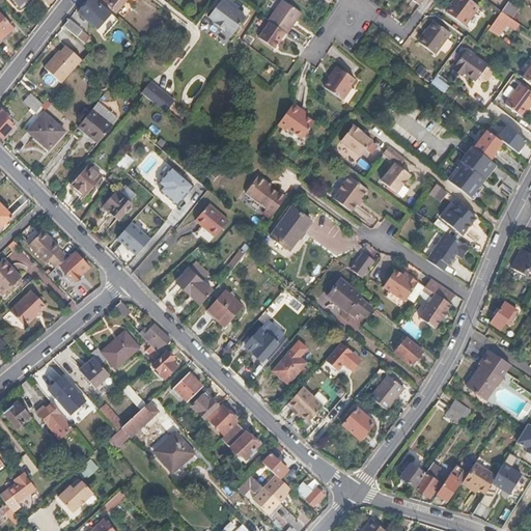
[(100,31),(114,15),(104,7),(103,8),(91,0),(89,0),(79,14),(100,31)]
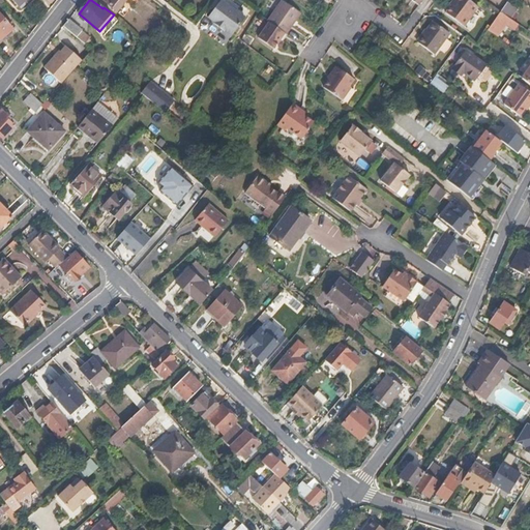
[(101,0),(117,11),(124,0),(101,0)]
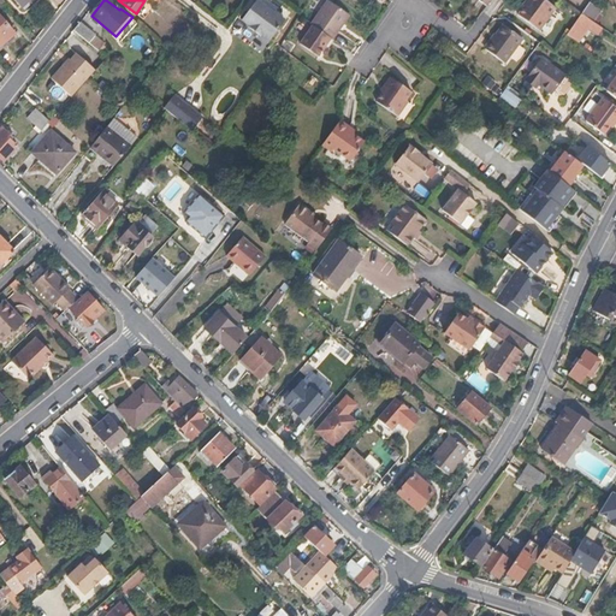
[(271,41),(285,22),(258,0),(243,21),(250,25),(249,28),(260,36),(262,35),(271,41)]
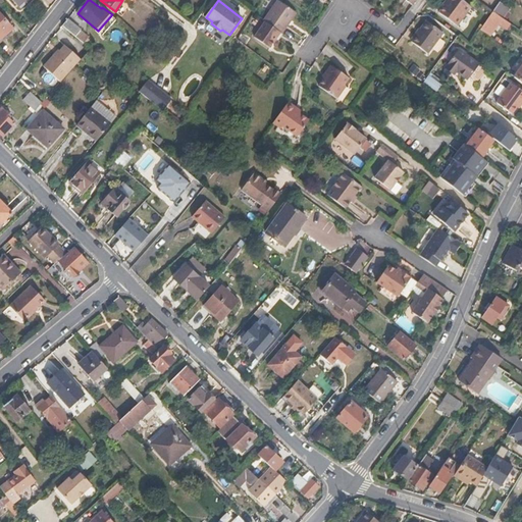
[(444,0),(441,4),(444,5),(438,12),(457,24),(471,5),(463,0),(444,0)]
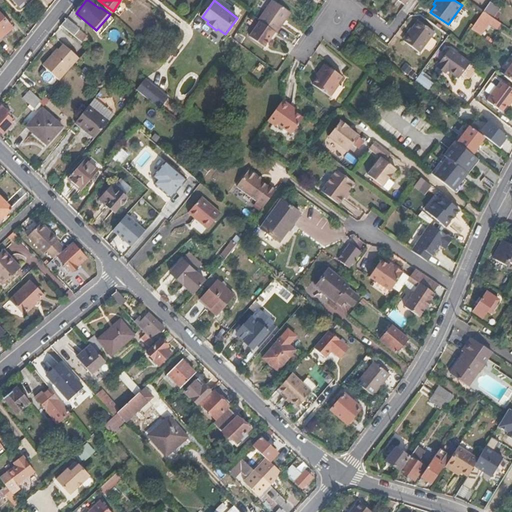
[(498,7),(489,1),(483,10),(492,16),(498,7)]
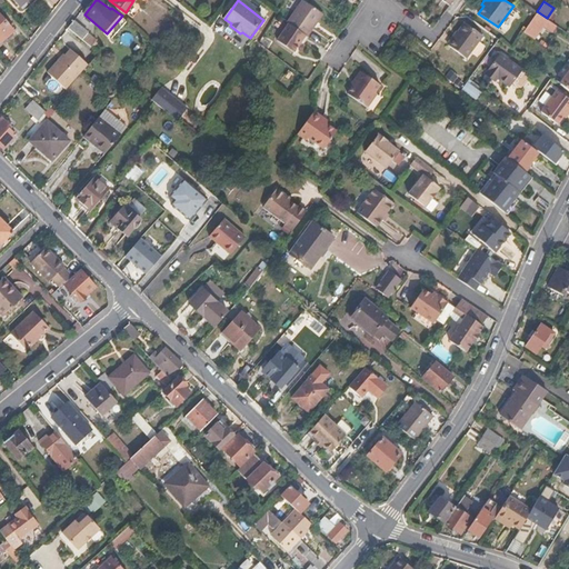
[(306,39),(320,16),(301,2),(286,26),(288,27),(305,38),(306,39)]
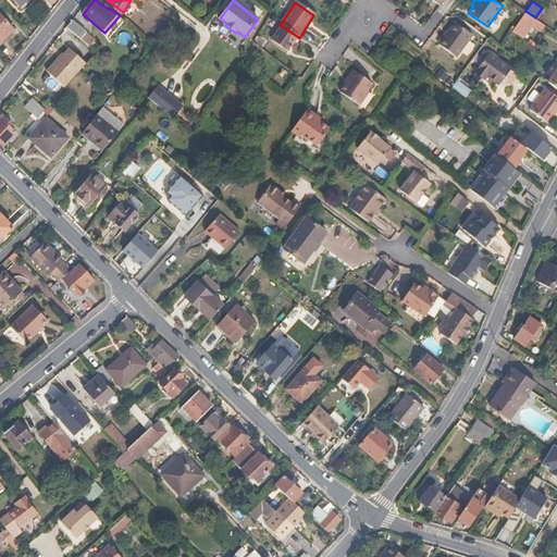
[(555,32),(535,17),(525,11),(514,28),(522,36),(531,23),(551,37),(555,32)]
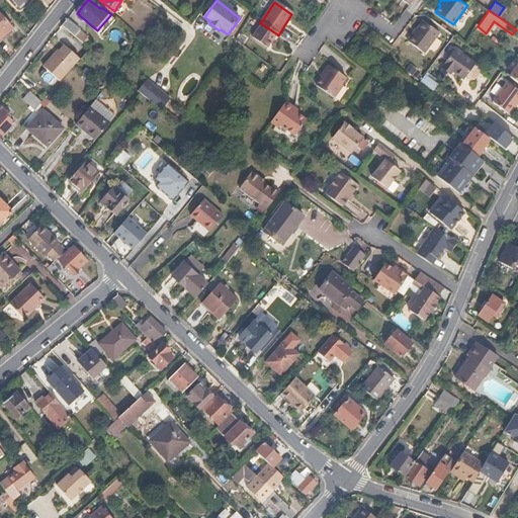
[(0,37),(11,28),(0,15),(0,37)]
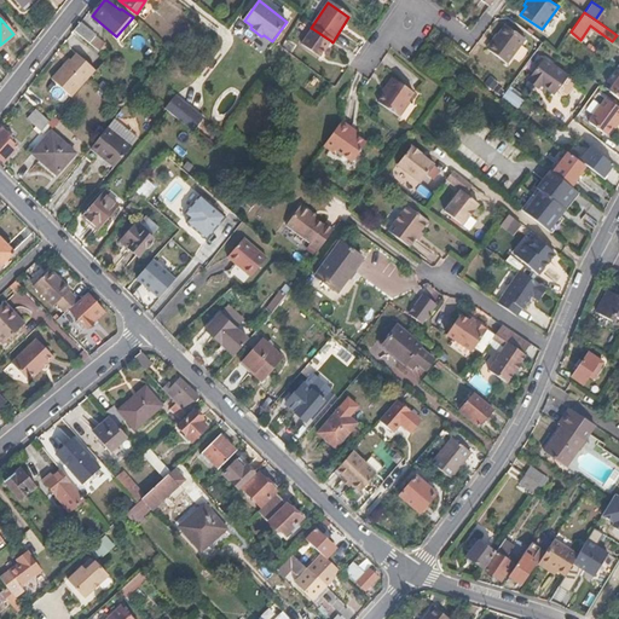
[(94,36),(80,23),(74,30),(90,44),(94,36)]
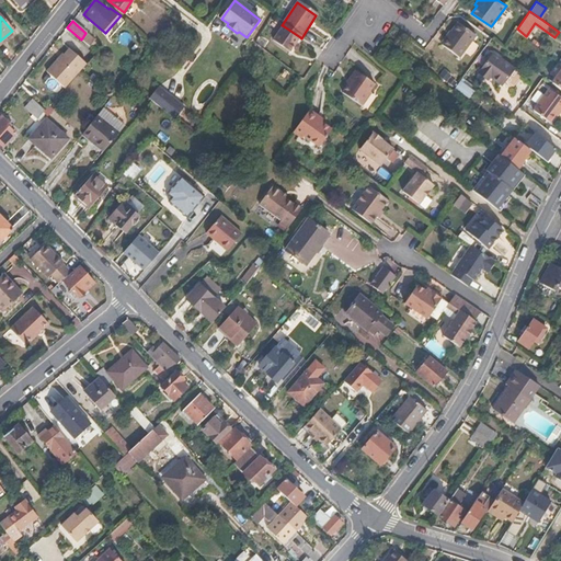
[(458,57),(474,34),(457,22),(449,32),(447,30),(438,42),(458,57)]
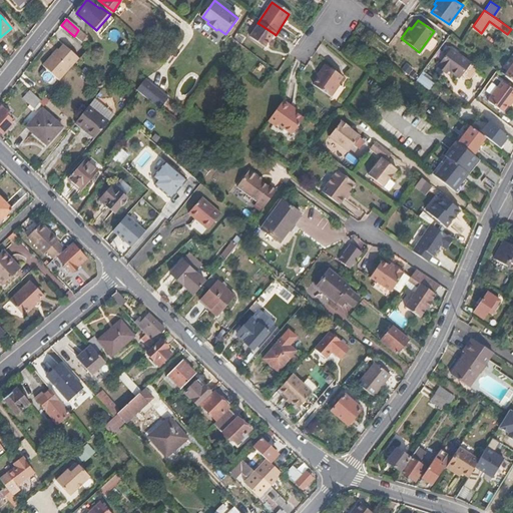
[(264,48),(275,34),(260,24),(248,38),(264,48)]
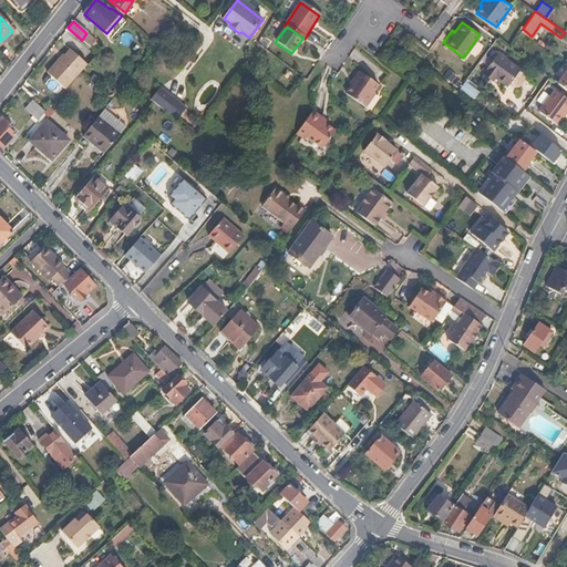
[(90,47),(94,40),(86,33),(82,40),(90,47)]
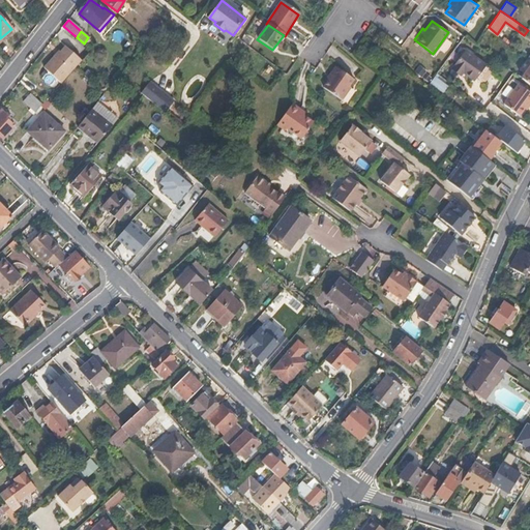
[(62,83),(83,60),(68,48),(66,46),(60,52),(59,54),(55,52),(45,65),(43,66),(62,83)]
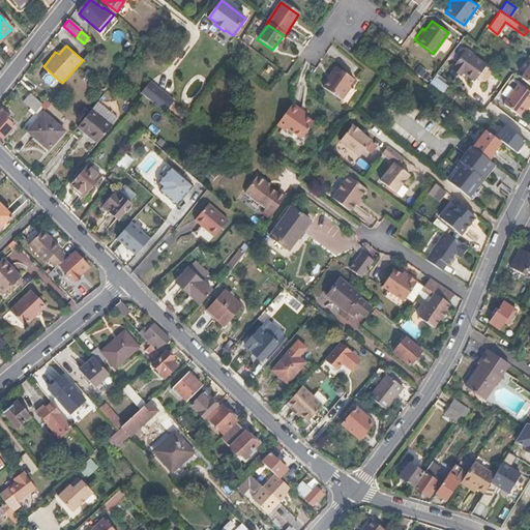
[(489,71),(483,67),(486,64),(467,50),(453,66),(462,74),(464,70),(475,79),(476,77),(483,81),(486,81),(490,75),(489,71)]
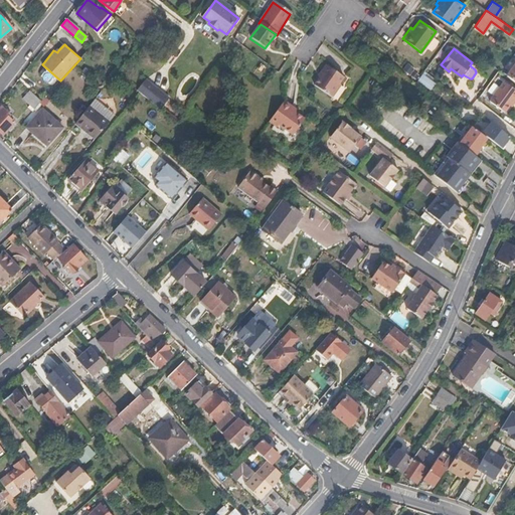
[(325,65),(320,72),(317,77),(319,78),(314,87),(332,98),(340,86),(338,83),(343,76),(325,65)]
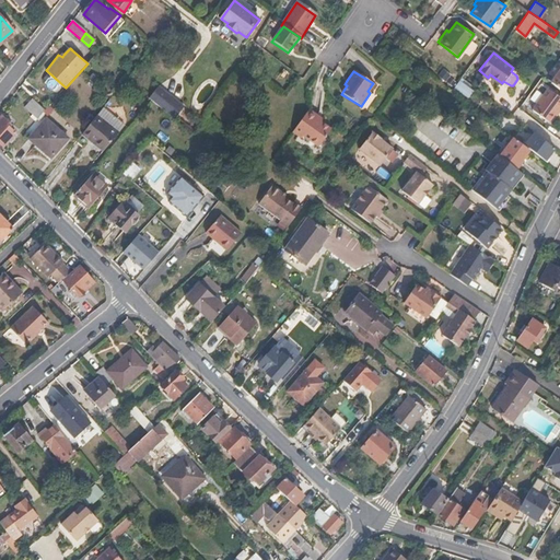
[(184,108),(175,101),(159,88),(150,100),(175,120),(184,108)]
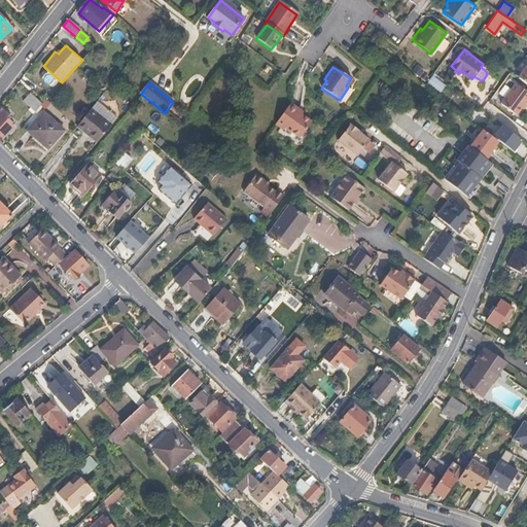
[(524,110),(526,105),(526,92),(515,83),(500,103),(516,115),(521,108),(524,110)]
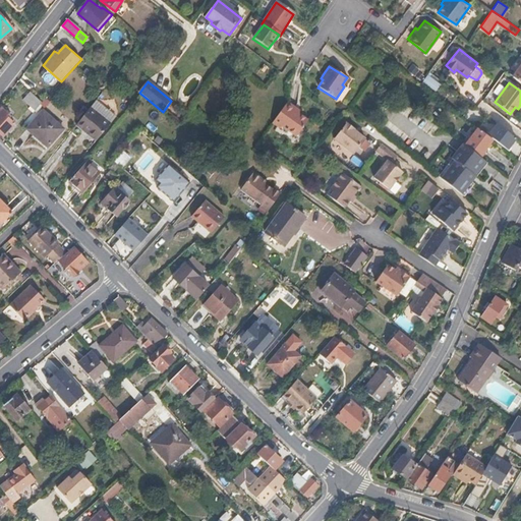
[(96,139),(110,123),(115,117),(97,102),(77,125),(96,139)]
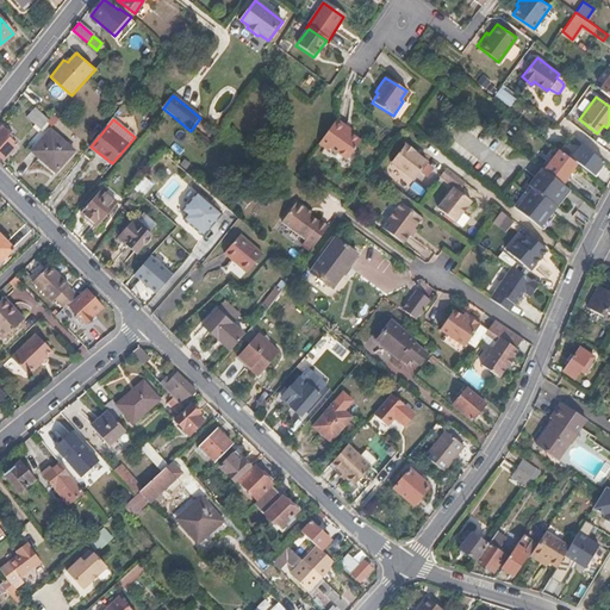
[(360,141),(344,131),(346,128),(336,120),(318,147),(328,153),(329,149),(346,161),(360,141)]
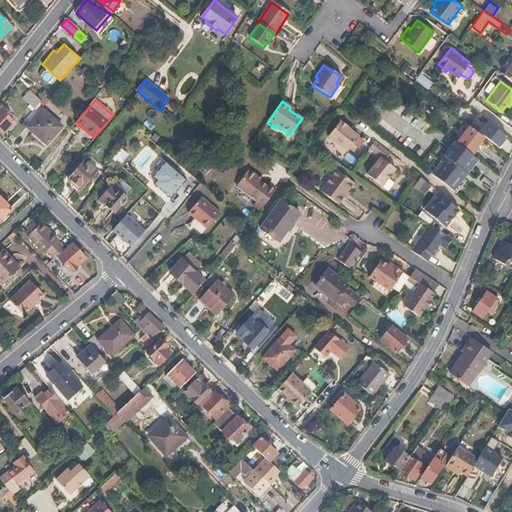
[(0,130),(3,134),(14,121),(9,117),(11,115),(2,106),(0,108),(0,130)]
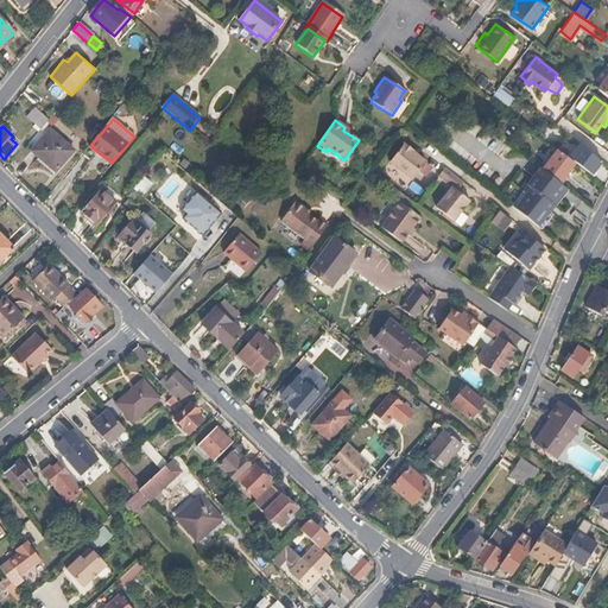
[(74,150),(50,130),(32,151),(56,171),(74,150)]
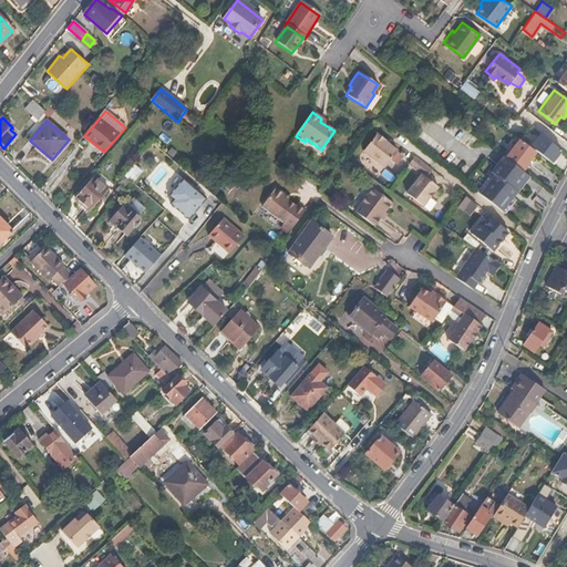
[(384,167),(398,151),(384,141),(385,140),(378,133),(363,151),(384,167)]
